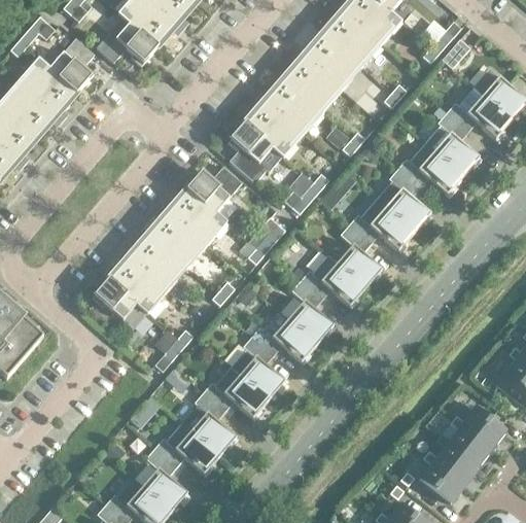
[(78,6),(72,0),(70,0),(63,8),(71,14),(78,6)]
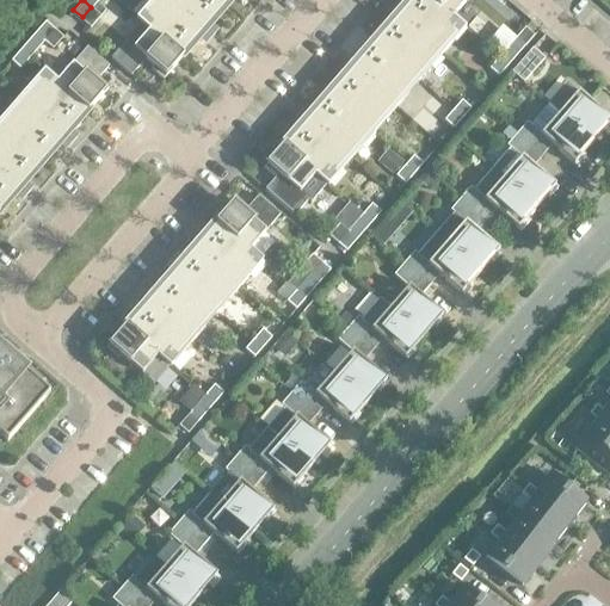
[(97,0),(91,7),(82,17),(91,24),(106,7),(99,0),(97,0)]
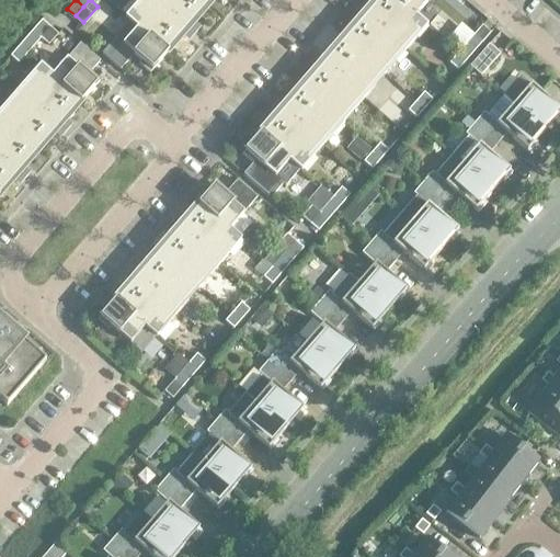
[(210,2),(207,0),(138,0),(126,14),(130,19),(168,50),(185,31),(189,34),(197,24),(193,21),(210,2)]
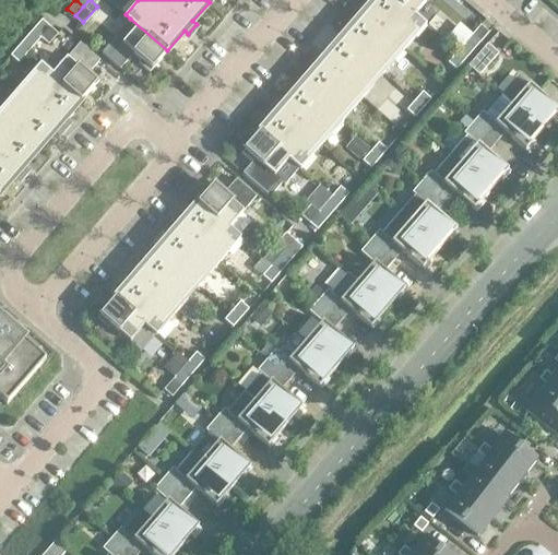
[(427,23),(415,12),(401,0),(372,0),(367,7),(364,2),(355,12),(359,15),(343,35),(384,71),(427,23)]
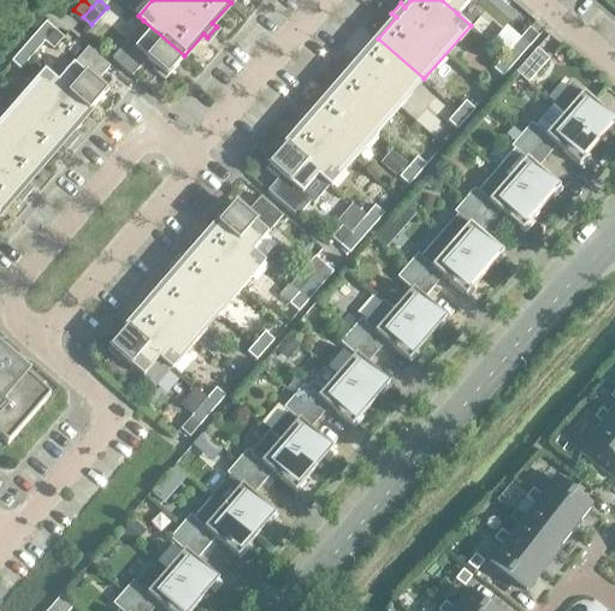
[(442,0),(457,13),(469,0),(442,0)]
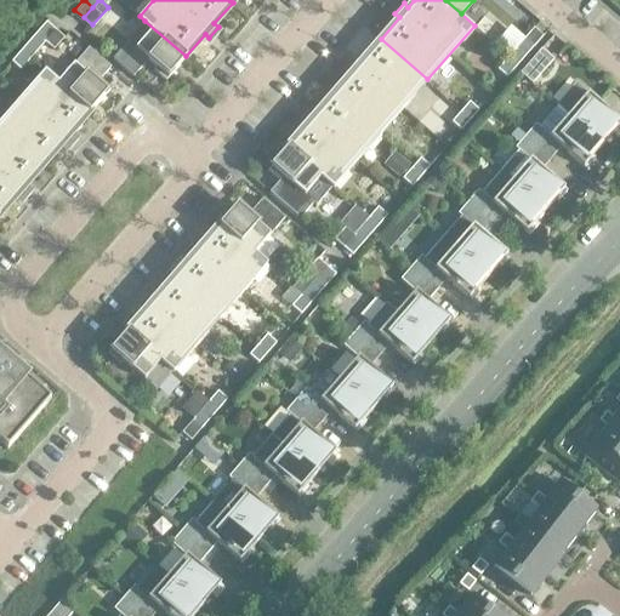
[(47,36),(57,27),(47,18),(38,29),(47,36)]
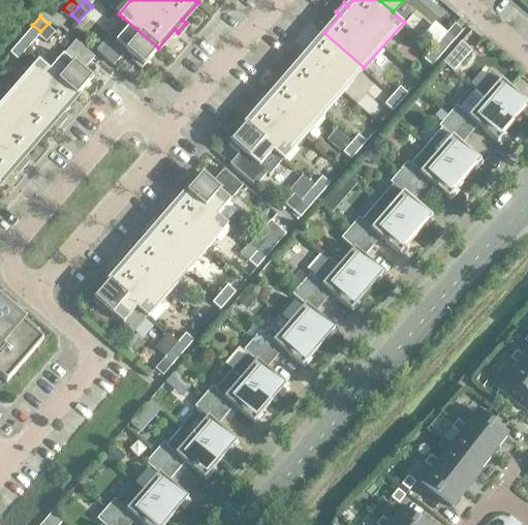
[(126,49),(133,55),(131,57),(143,66),(158,48),(123,18),(97,48),(115,63),(126,49)]
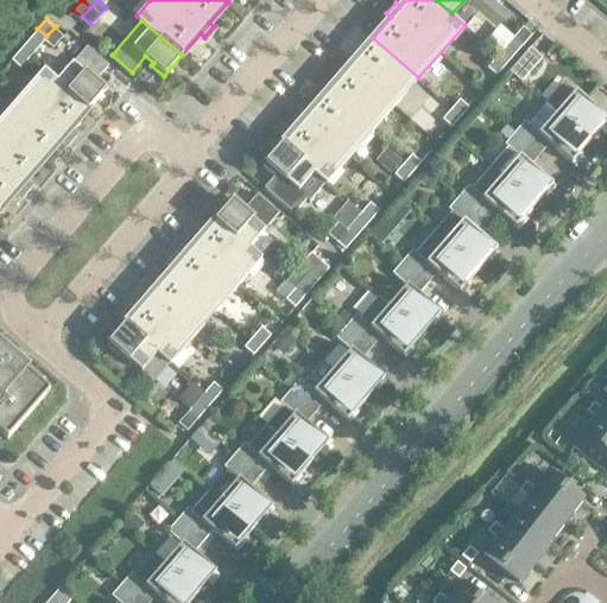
[(523,25),(513,36),(522,44),(532,32),(523,25)]
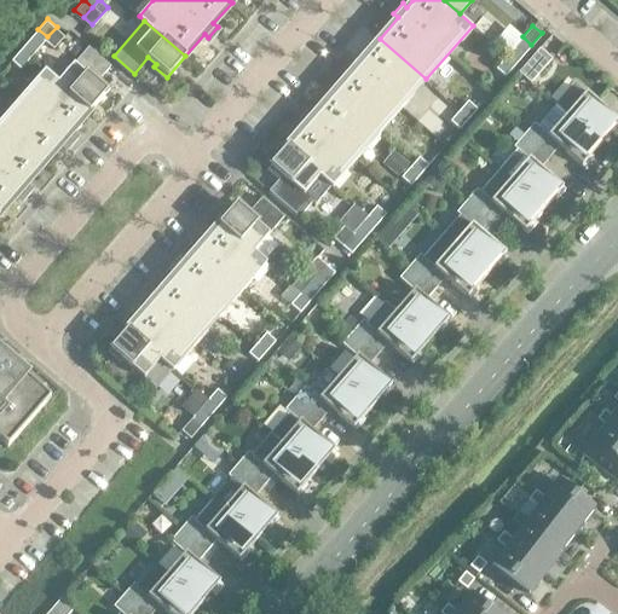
[(57,27),(47,36),(46,39),(55,46),(64,34),(57,27)]
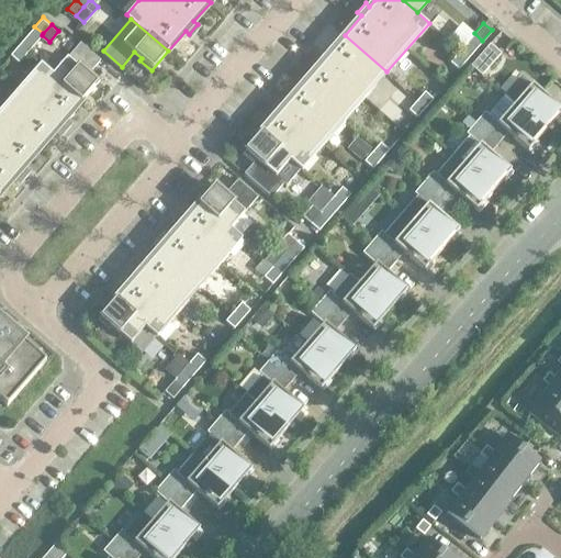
[(35,42),(42,35),(43,33),(34,26),(27,34),(35,42)]
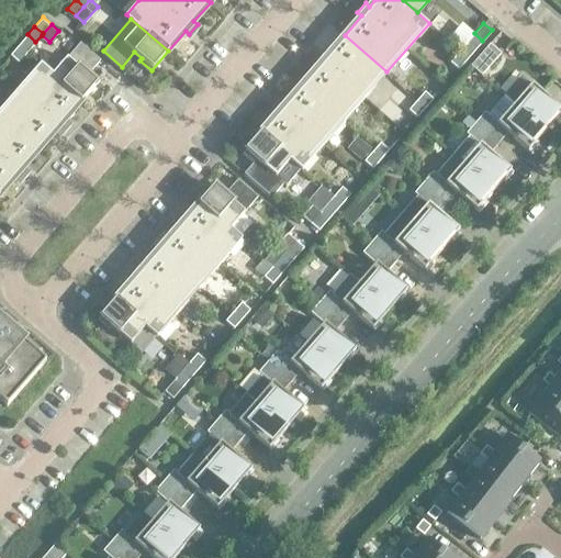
[(482,41),(474,33),(467,42),(475,49),(482,41)]
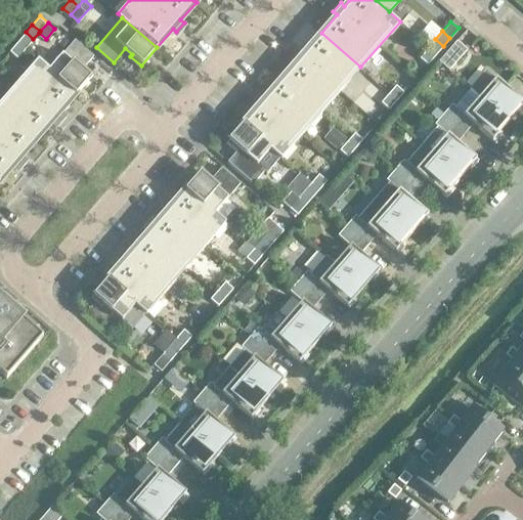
[(26,32),(18,40),(27,47),(33,39),(26,32)]
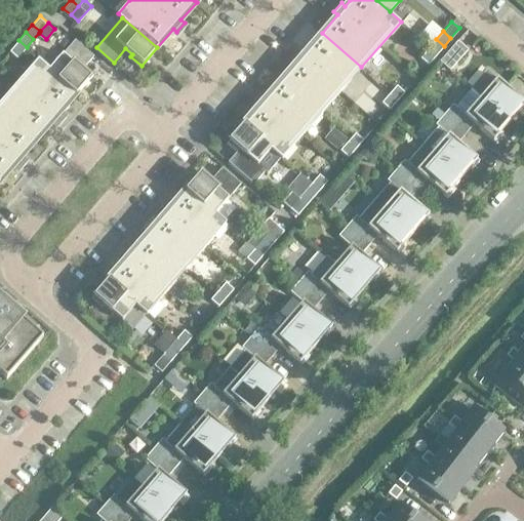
[(283,77),(303,94),(322,111),(361,67),(322,33),(307,50),(303,47),(294,56),(298,59),(283,77)]
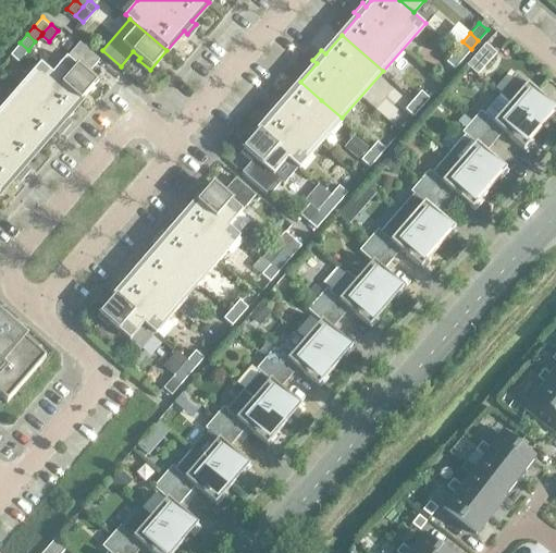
[(68,54),(53,71),(63,80),(83,97),(99,78),(89,70),(100,57),(81,40),(68,54)]
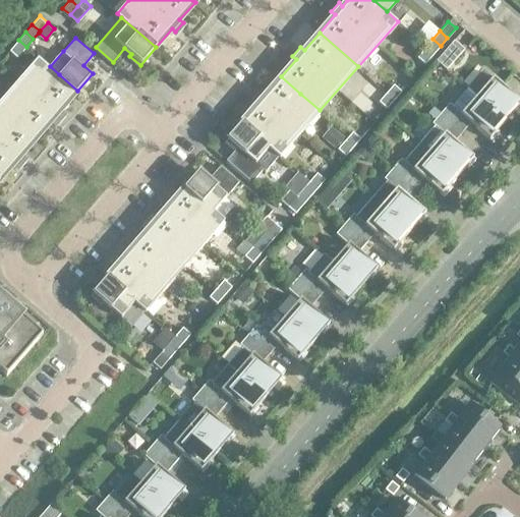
[(432,39),(426,47),(434,53),(441,46),(432,39)]
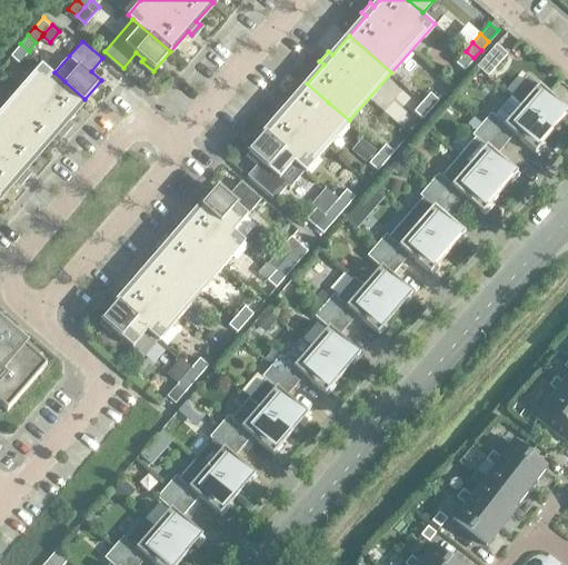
[(488,75),(508,52),(497,42),(477,65),(488,75)]
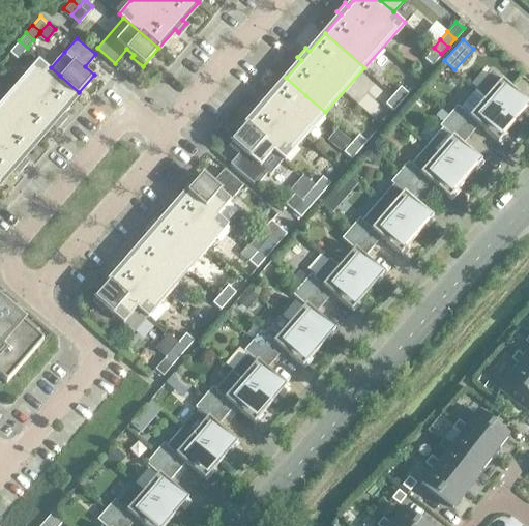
[(27,48),(19,40),(10,50),(19,57),(27,48)]
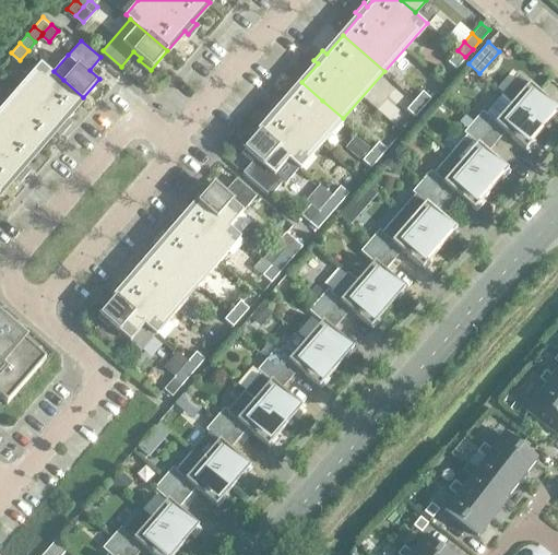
[(465,57),(458,50),(449,60),(456,67),(465,57)]
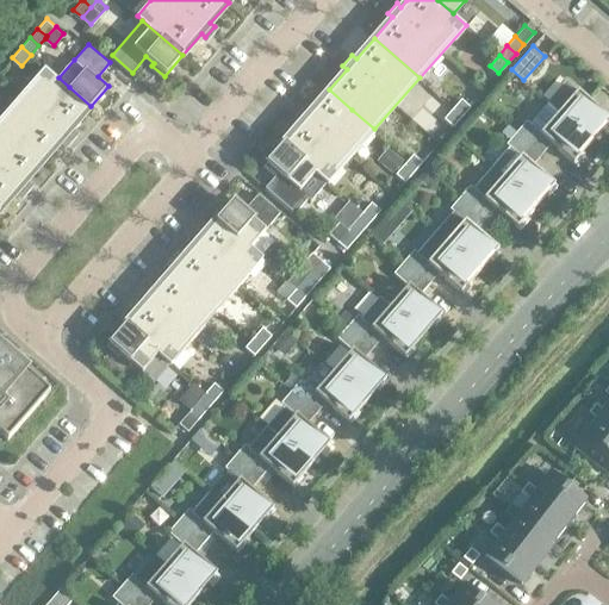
[(0,118),(0,120),(44,160),(62,138),(67,143),(75,132),(72,129),(91,106),(58,78),(45,67),(0,118)]
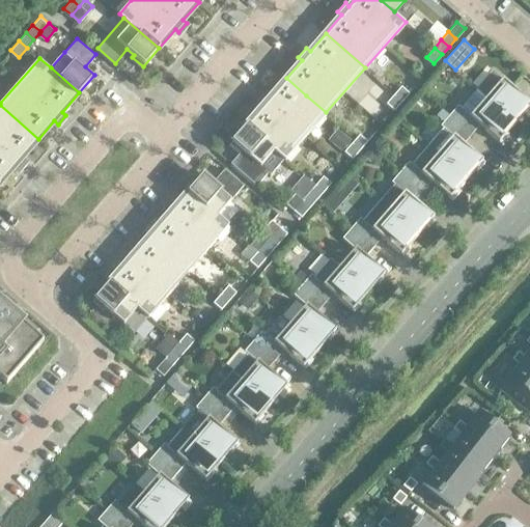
[(477,88),(486,95),(515,121),(524,111),(526,113),(529,108),(529,101),(499,74),(497,73),(495,72),(493,72),(492,73),(491,73),(490,74),(477,88)]
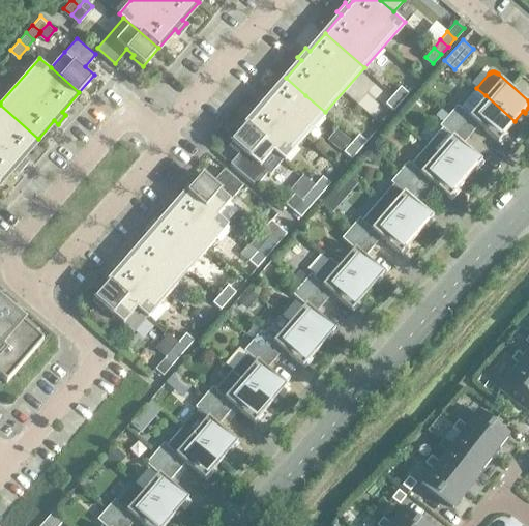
[(245,123),(265,141),(273,148),(285,158),(325,112),(305,95),(286,78),(270,96),(266,92),(262,97),(258,101),(262,105),(245,123)]
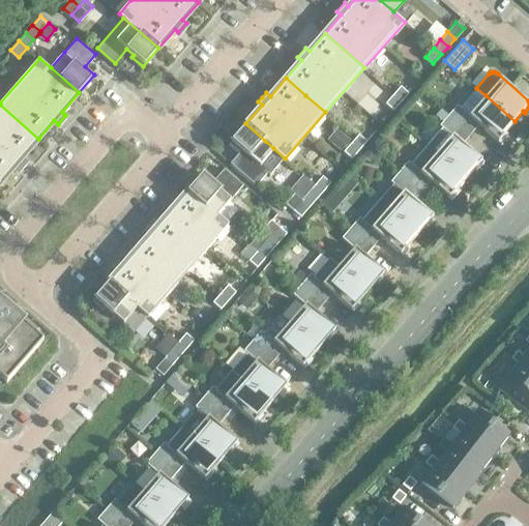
[(401,84),(393,92),(402,99),(409,91),(401,84)]
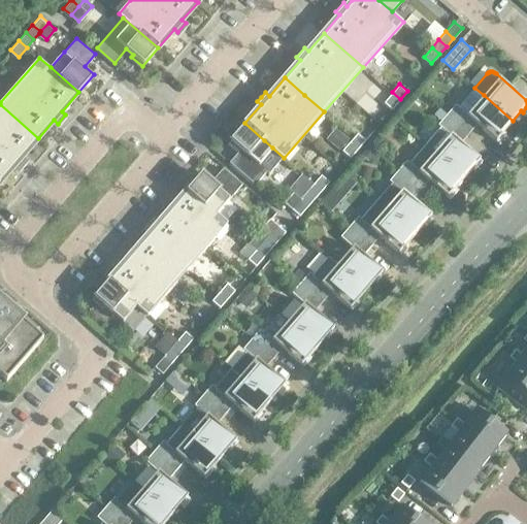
[(513,121),(484,95),(474,88),(459,105),(456,103),(448,112),(469,132),(478,123),(498,140),(506,132),(504,130),(513,121)]
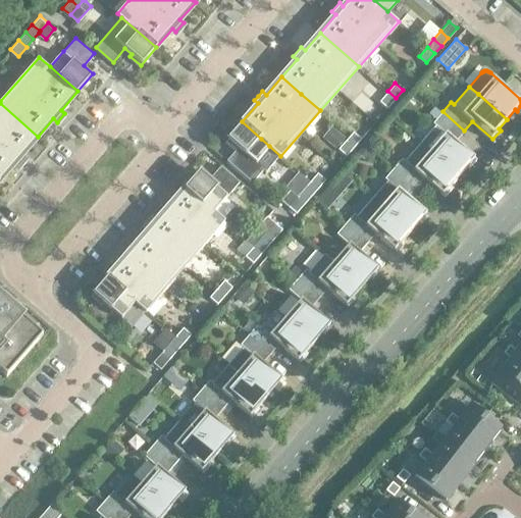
[(388,106),(396,98),(387,91),(380,100),(388,106)]
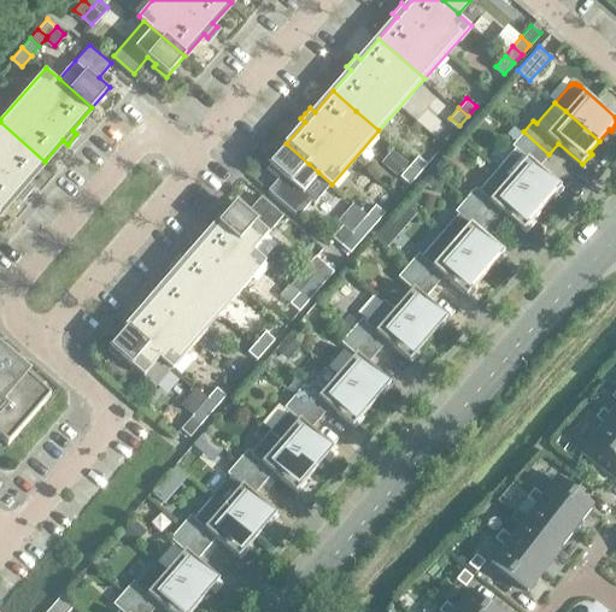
[(0,212),(17,193),(22,196),(27,192),(31,186),(27,182),(45,162),(0,122),(0,212)]
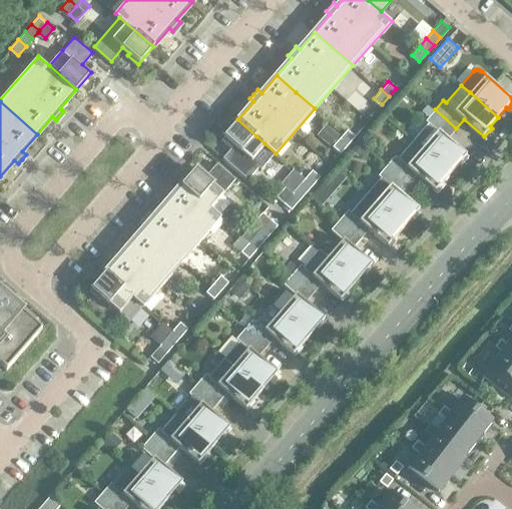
[(429,121),(414,139),(423,147),(451,171),(459,162),(461,163),(468,155),(448,137),(456,128),(435,109),(429,104),(423,110),(429,115),(426,119),(429,121)]
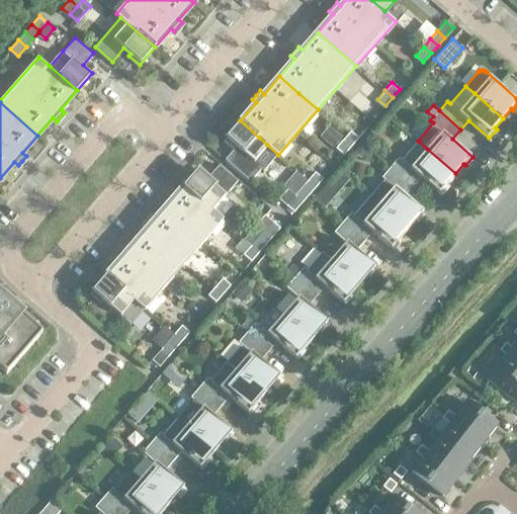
[(240,120),(225,139),(235,148),(226,158),(251,180),(263,166),(265,167),(277,154),(267,145),(259,138),(240,120)]
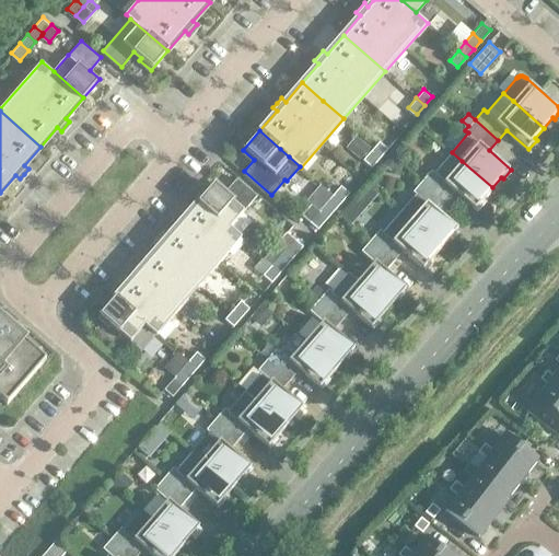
[(358,136),(348,147),(363,159),(372,148),(358,136)]
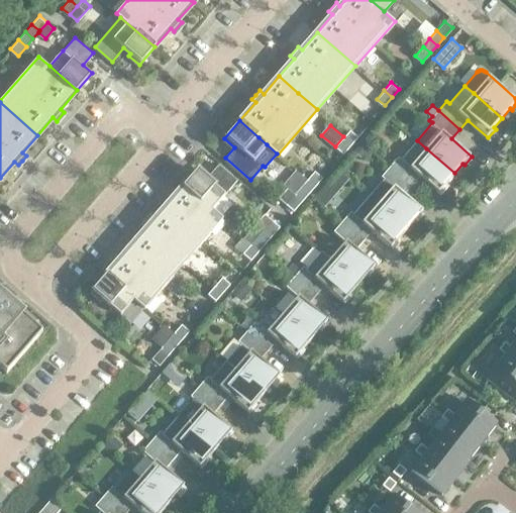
[(350,129),(343,137),(350,144),(357,136),(350,129)]
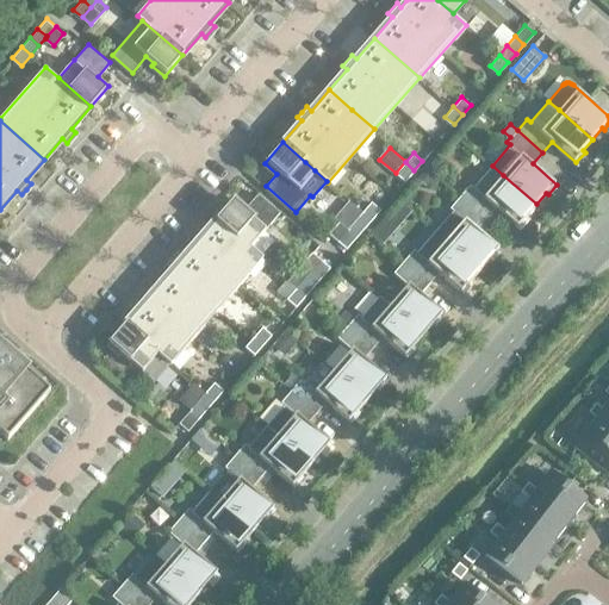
[(436,155),(427,166),(436,174),(446,163),(436,155)]
